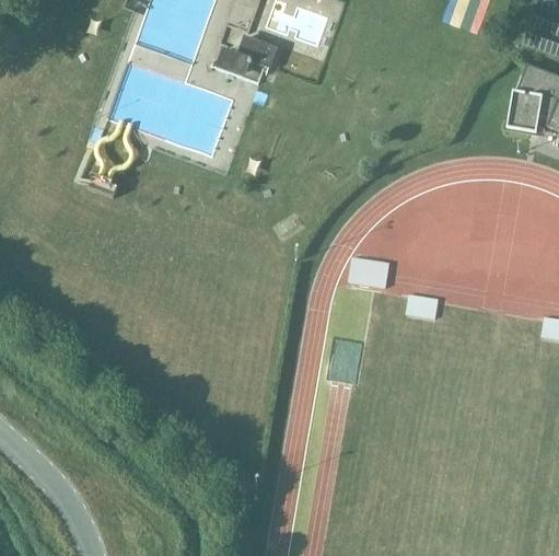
[(452,0),(450,10),(467,14),(470,0),(452,0)]
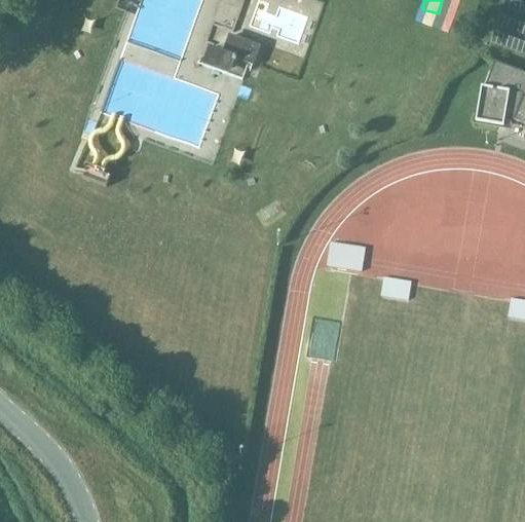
[(230,34),(226,46),(224,51),(209,46),(202,63),(242,77),(249,61),(253,63),(259,44),(230,34)]
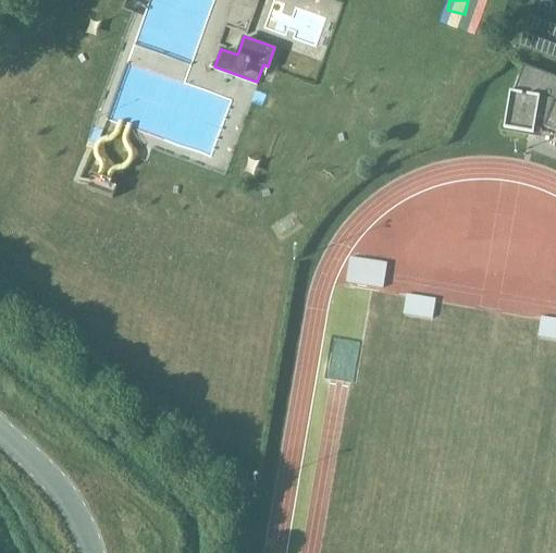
[(555,75),(524,63),(514,90),(510,90),(504,127),(533,132),(535,121),(545,124),(544,125),(555,130),(555,75)]
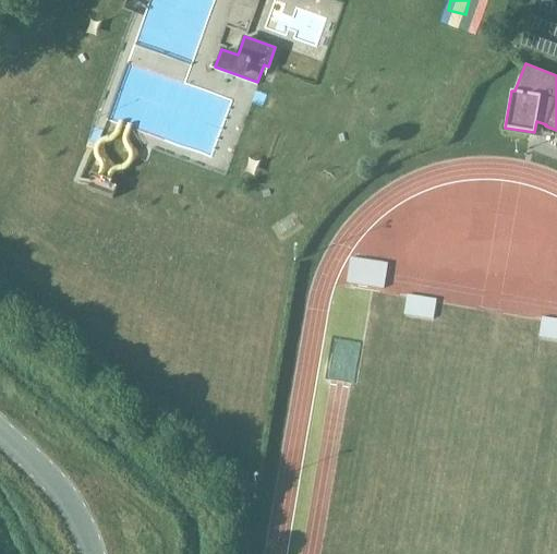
[(358,243),(355,272),(394,274),(395,245),(358,243)]
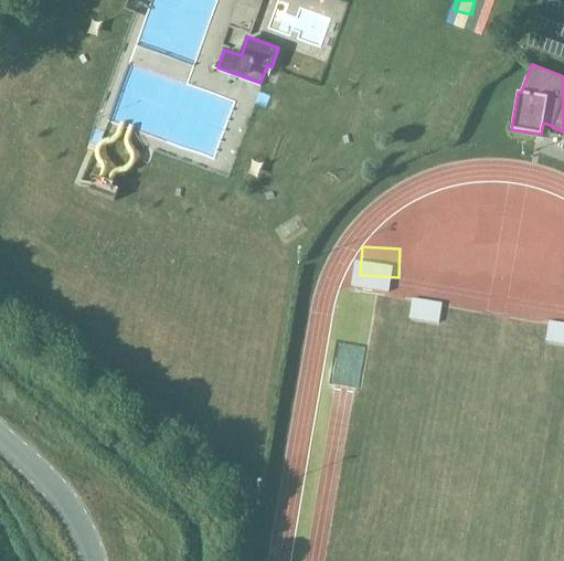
[(413,295),(412,297),(410,315),(438,319),(442,300),(413,295)]
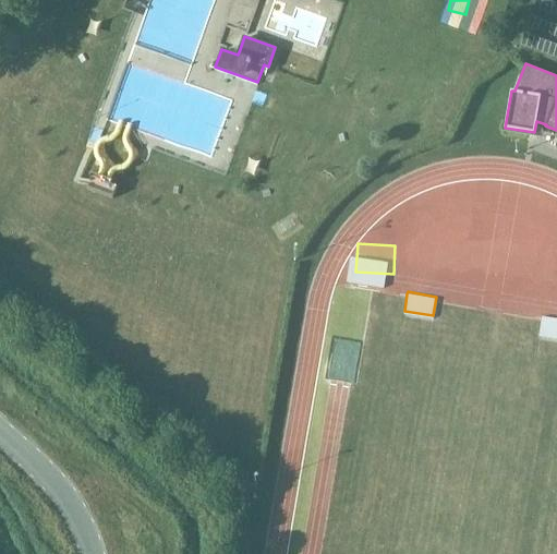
[(556,316),(543,315),(542,316),(540,334),(556,337),(556,316)]
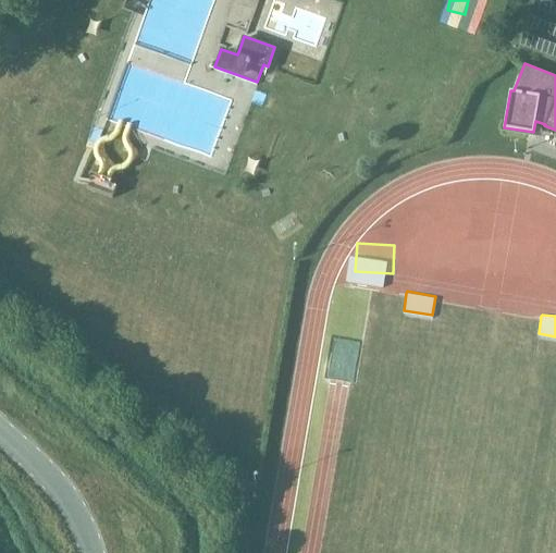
[(361,368),(363,327),(340,324),(337,367),(361,368)]
